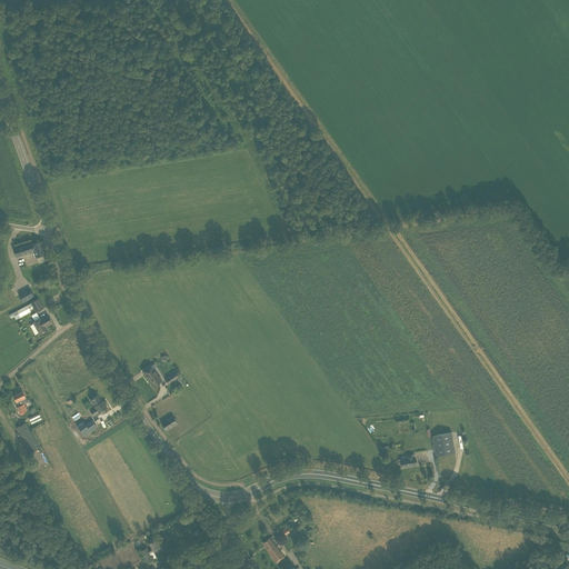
[(33,251),(36,257),(46,253),(41,242),(32,245),(32,243),(13,249),(17,257),(27,253),(30,252),(33,251)]
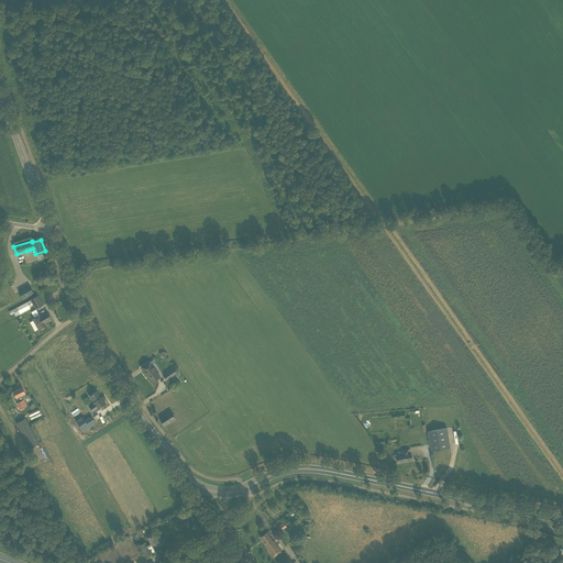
[(29,286),(19,291),(22,299),(33,293),(29,286)]
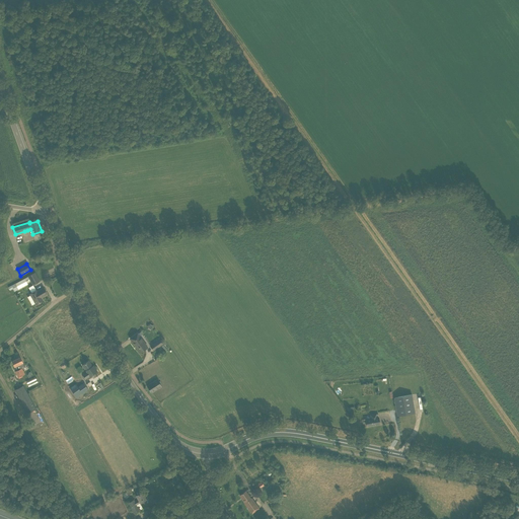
[(15,284),(18,289),(27,284),(26,283),(30,281),(32,285),(33,285),(40,281),(34,273),(30,275),(27,277),(24,279),(15,284)]
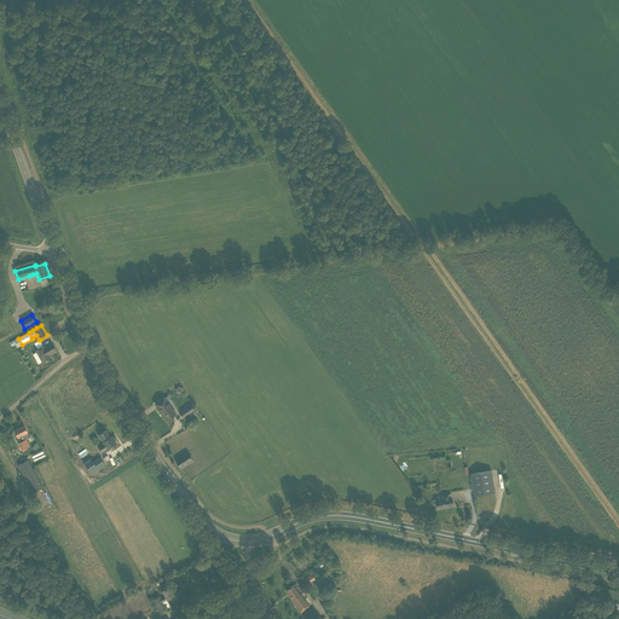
[(36,352),(33,354),(39,364),(42,362),(42,364),(51,359),(50,356),(56,351),(52,343),(45,347),(45,346),(35,351),(36,352)]
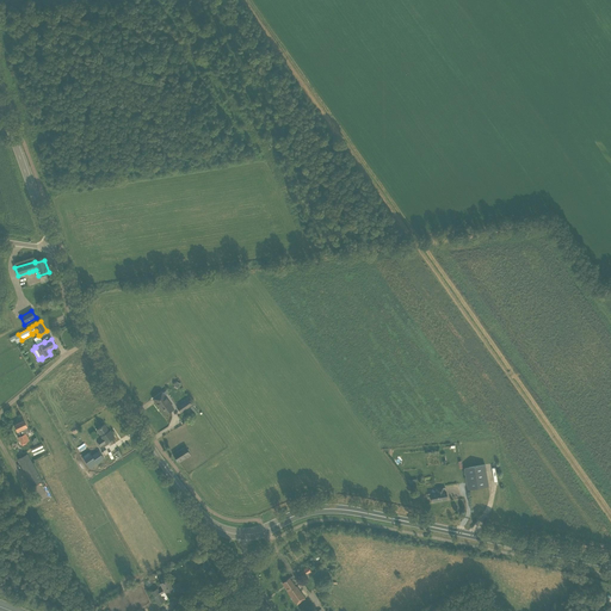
[(153,399),(165,415),(173,408),(161,393),(153,399)]
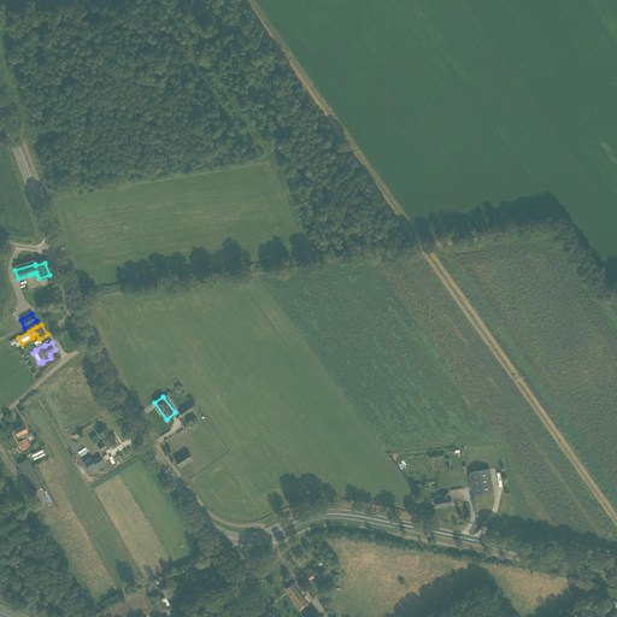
[(180,412),(182,416),(194,409),(191,404),(180,412)]
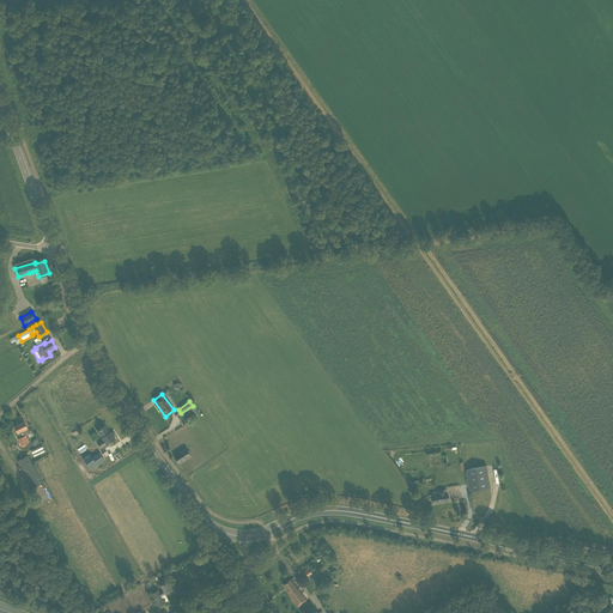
[(18,438),(22,447),(26,443),(29,442),(25,435),(25,436),(24,435),(29,432),(23,422),(14,426),(17,431),(16,431),(17,434),(17,432),(19,437),(18,438)]
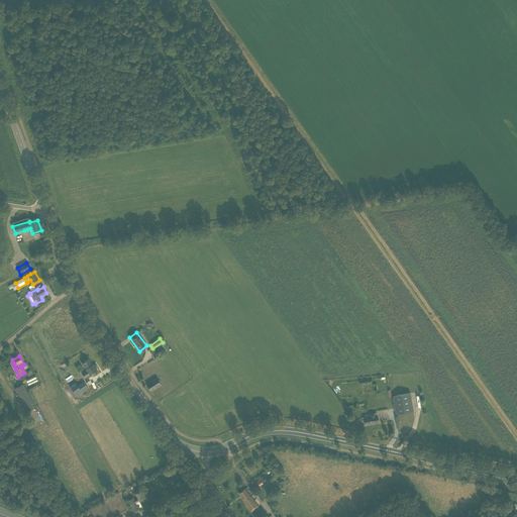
[(82,374),(85,378),(89,375),(90,375),(97,370),(93,365),(92,366),(91,364),(88,359),(82,364),(87,371),(82,374)]
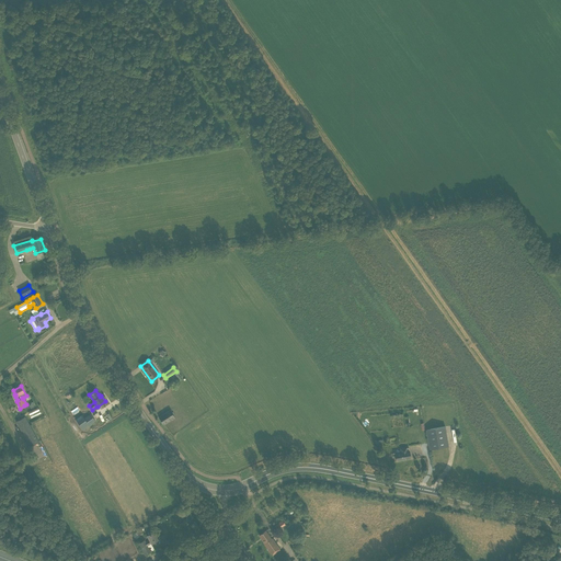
[(29,412),(31,418),(41,413),(38,408),(29,412)]
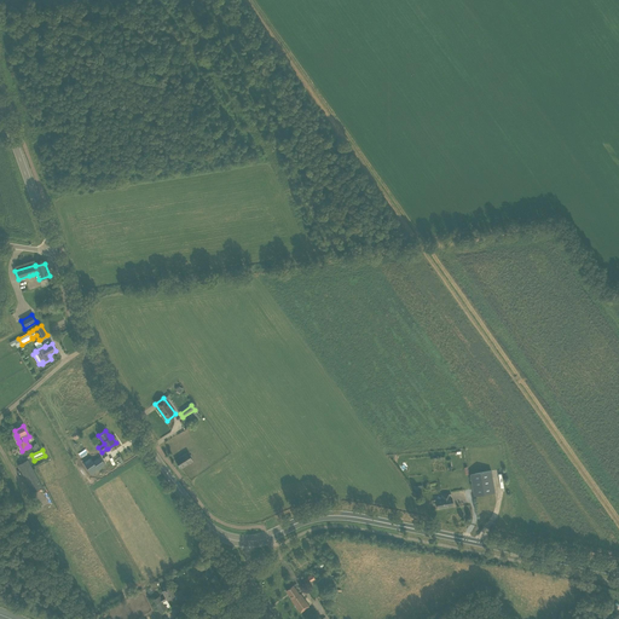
[(175,461),(180,468),(192,461),(187,452),(175,461)]
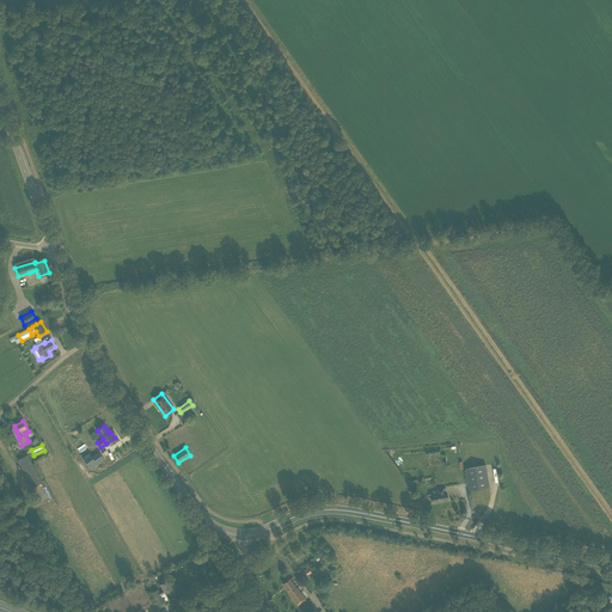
[(90,453),(83,458),(90,469),(104,459),(98,452),(95,454),(92,457),(90,453)]
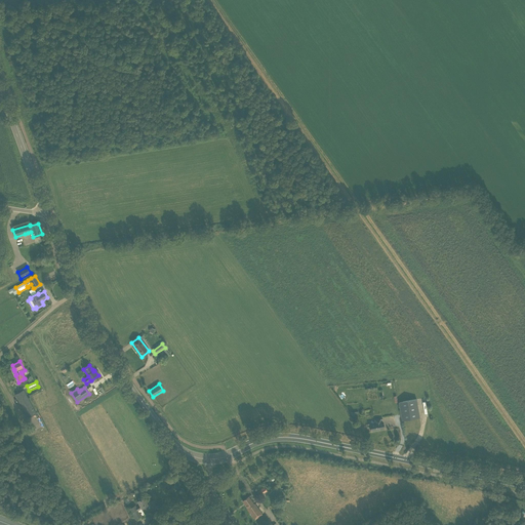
[(15,395),(28,418),(36,413),(24,391),(15,395)]
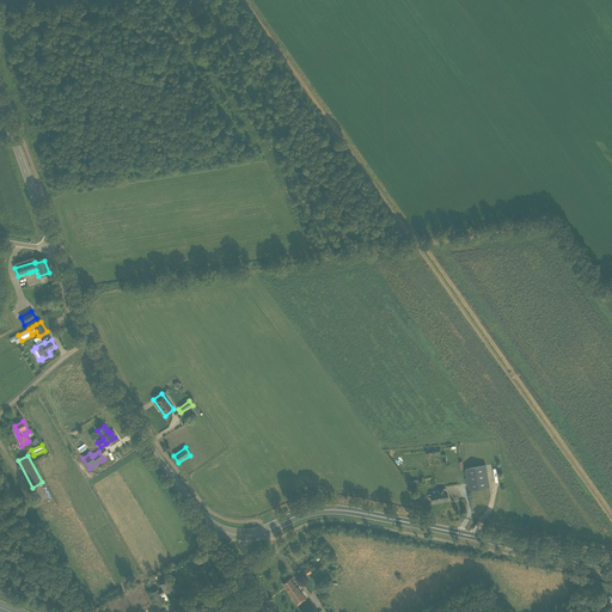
[(466,469),(470,490),(489,488),(485,465),(466,469)]
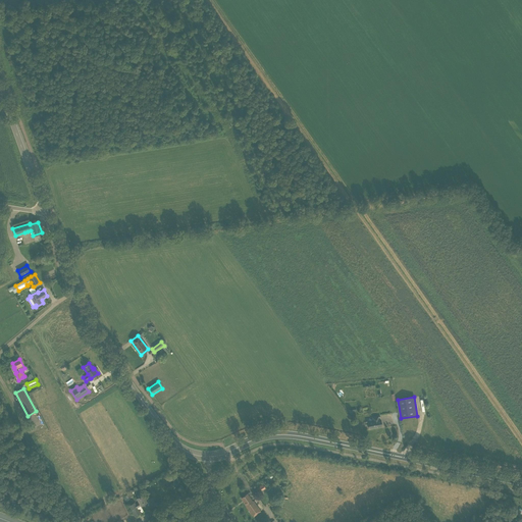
[(368,424),(367,424),(368,427),(369,427),(369,429),(382,426),(380,417),(373,418),(373,421),(368,422),(368,424)]
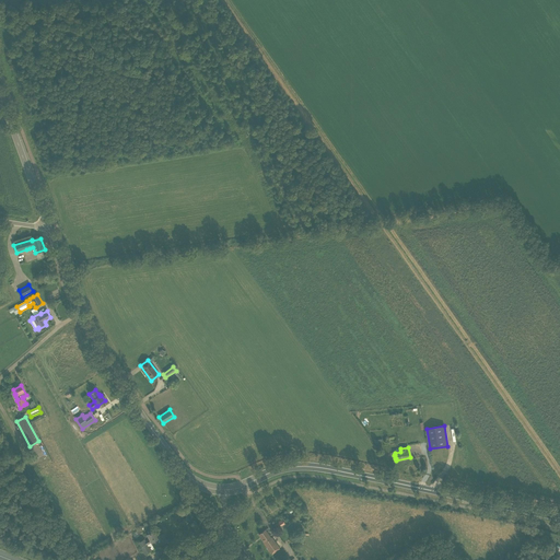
[(282,520),(275,525),(278,529),(284,524),(282,520)]
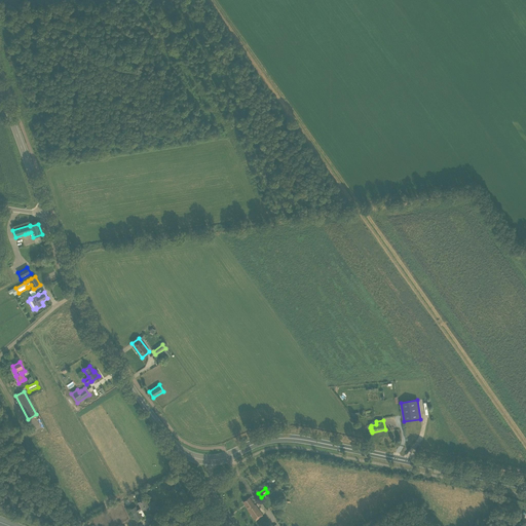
[(249,497),(242,502),(249,510),(248,510),(255,521),(263,516),(255,504),(255,505),(249,497)]
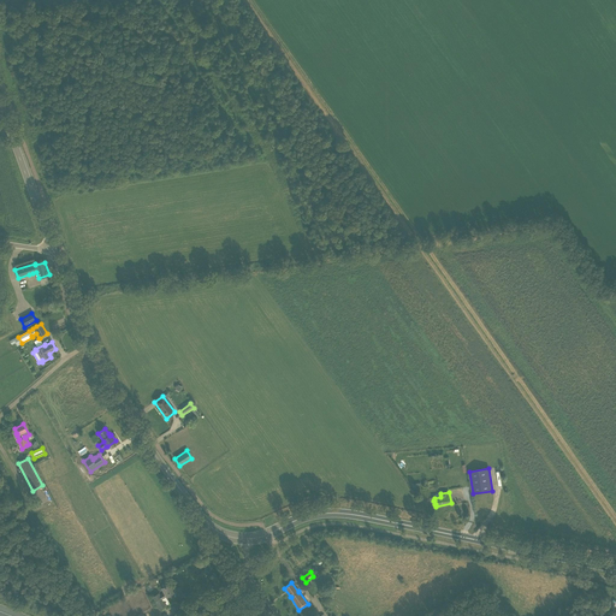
[(152,597),(159,610),(165,606),(165,605),(170,603),(166,597),(173,593),(169,584),(161,588),(164,593),(160,596),(159,593),(152,597)]
